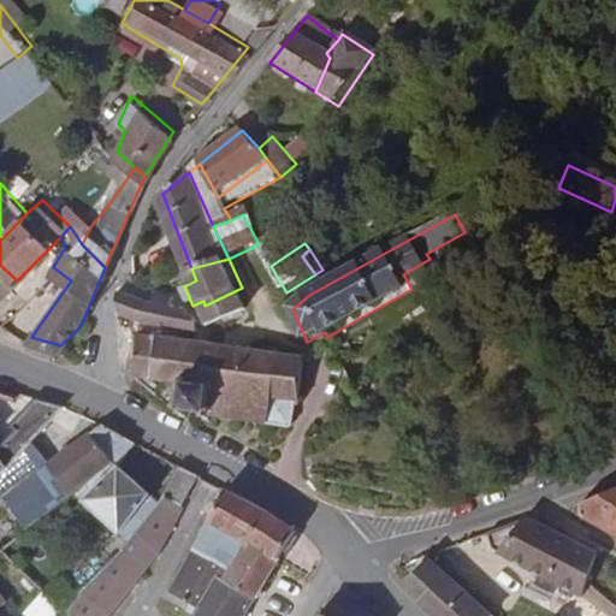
[(0,297),(17,280),(0,265),(0,297)]
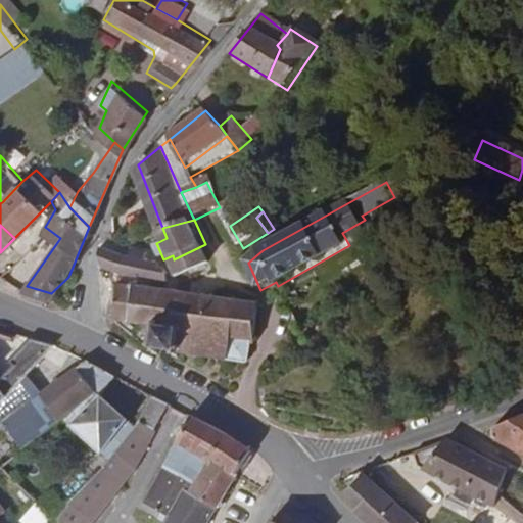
[(174,259),(183,280),(216,267),(205,244),(174,259)]
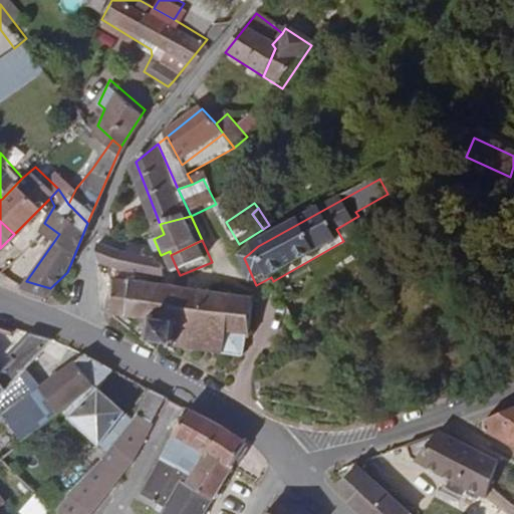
[(102,249),(108,263),(138,272),(172,280),(169,270),(162,267),(164,263),(150,259),(151,251),(134,245),(133,252),(103,245),(102,249)]
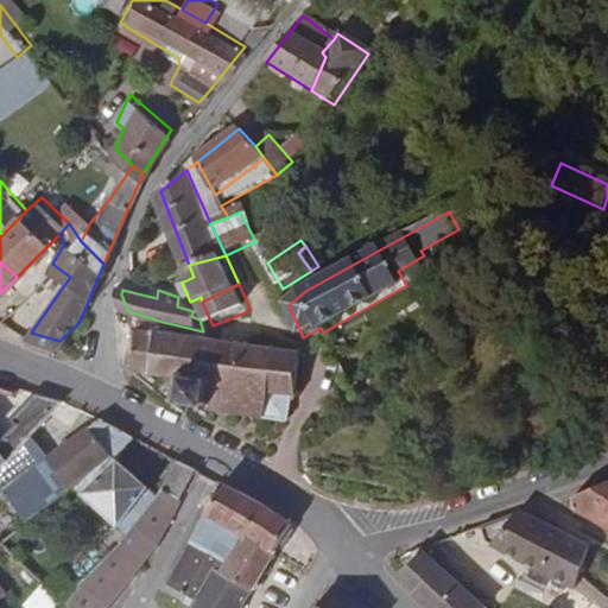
[(181,400),(181,406),(185,407),(184,415),(191,416),(192,409),(206,411),(204,419),(211,420),(213,413),(290,429),(296,405),(299,406),(301,403),(304,403),(304,397),(301,396),(305,369),(311,371),(310,365),(306,365),(306,359),(302,358),(301,362),(283,359),(283,353),(278,353),(277,358),(254,354),(254,348),(247,347),(246,352),(170,337),(170,331),(163,331),(162,340),(144,336),(138,373),(152,375),(152,380),(159,381),(159,385),(165,387),(166,381),(189,385),(187,400),(181,400)]
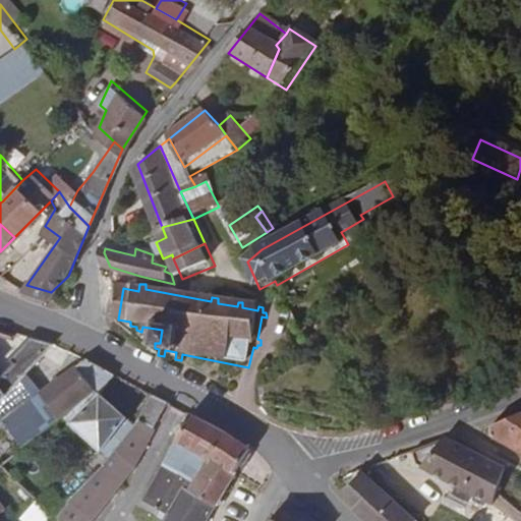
[(0,408),(31,377),(52,343),(21,333),(0,382),(0,408)]
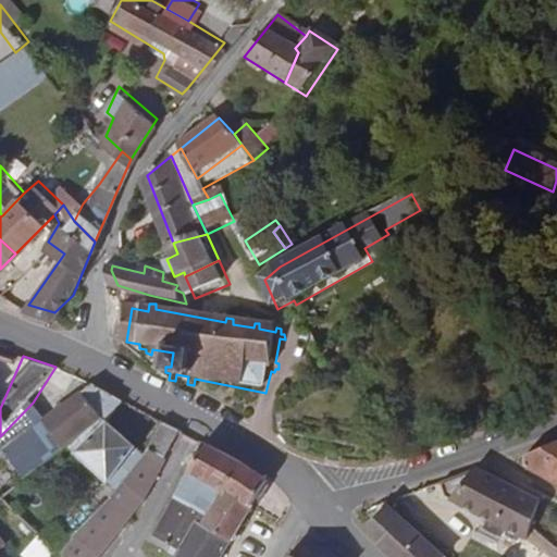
[(112,393),(91,382),(82,391),(102,419),(104,418),(112,393)]
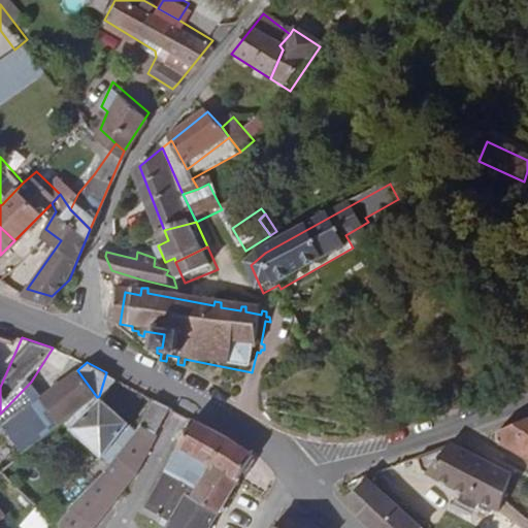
[(43,398),(8,429),(28,456),(67,422),(97,397),(77,370),(43,398)]
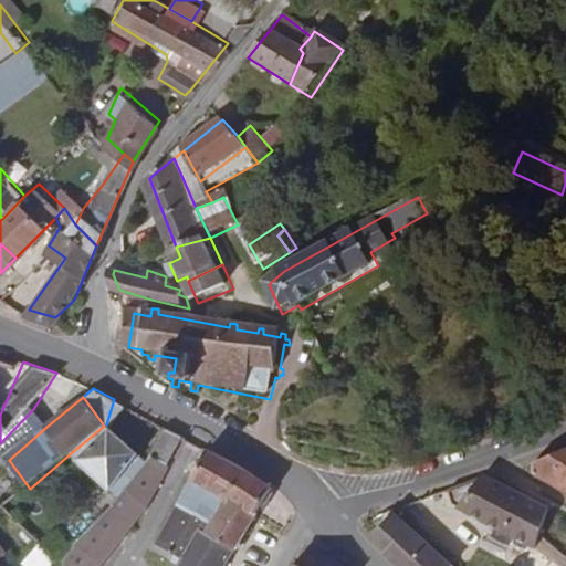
[(33,409),(0,443),(0,449),(9,460),(46,427),(33,409)]
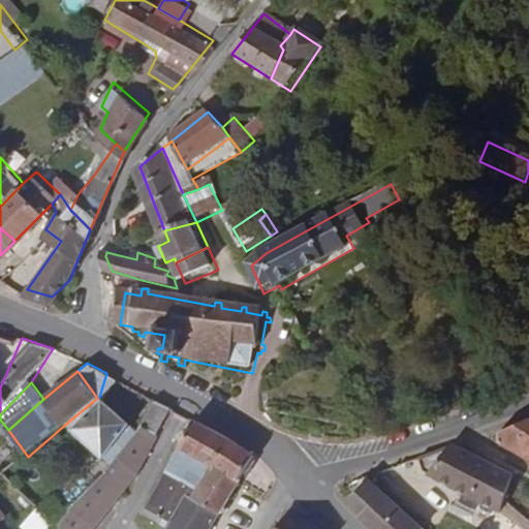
[(97,398),(67,423),(103,458),(130,424),(99,397),(97,398)]
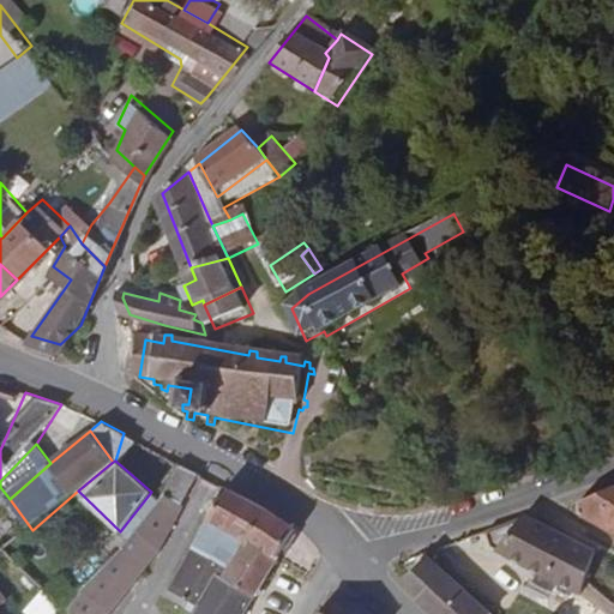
[(198,475),(181,465),(164,493),(180,503),(198,475)]
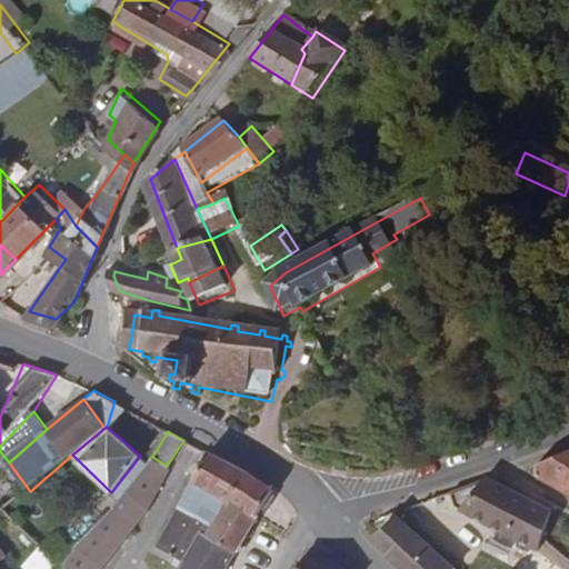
[(568,450),(539,463),(536,475),(568,493),(568,450)]
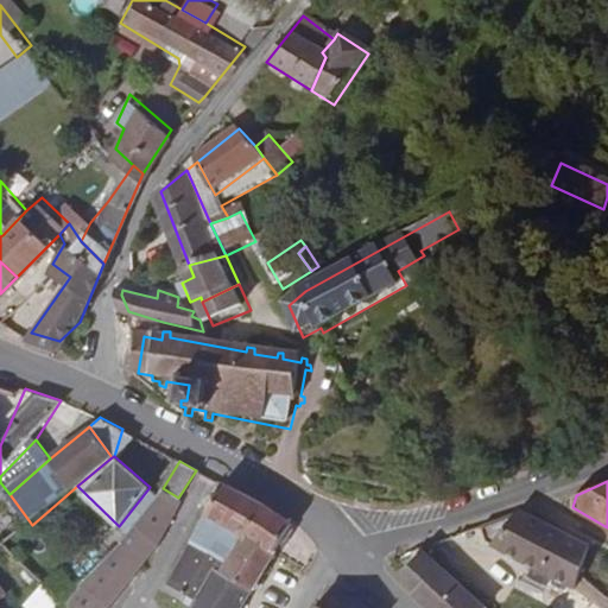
[(264,506),(220,483),(187,538),(229,565),(247,533),(276,551),(289,526),(264,506)]
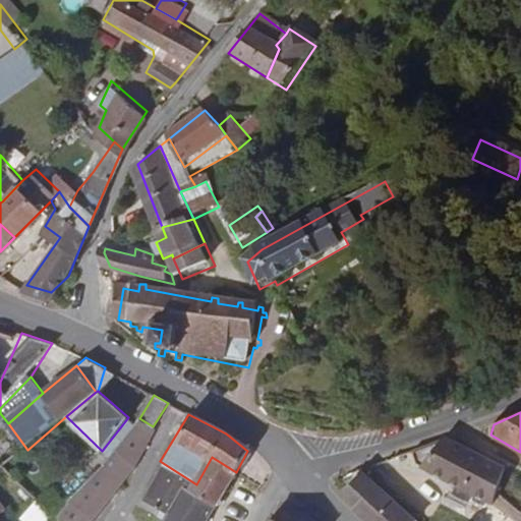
[(128,417),(102,451),(109,458),(135,425),(128,417)]
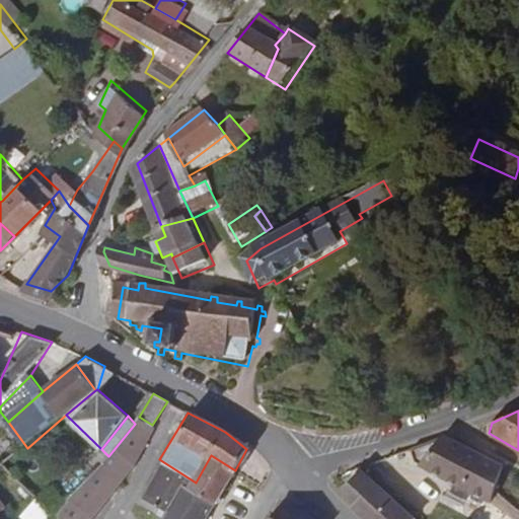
[(135,424),(108,456),(67,506),(86,518),(90,518),(129,464),(152,425),(139,417),(135,424)]
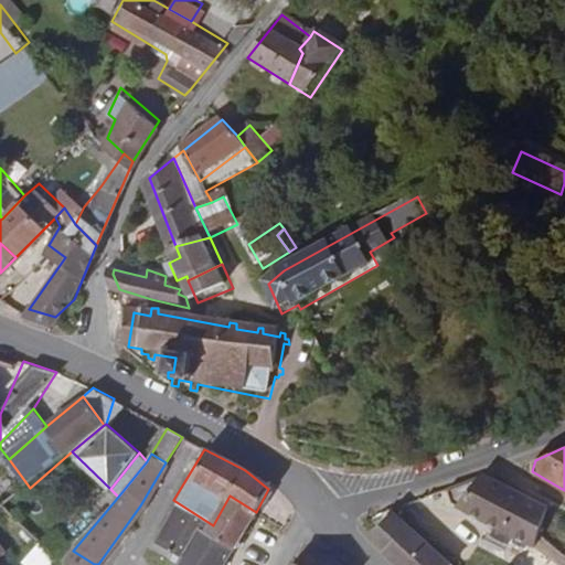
[(551,510),(481,472),(478,473),(477,478),(452,487),(459,502),(492,522),(536,546),(551,510)]
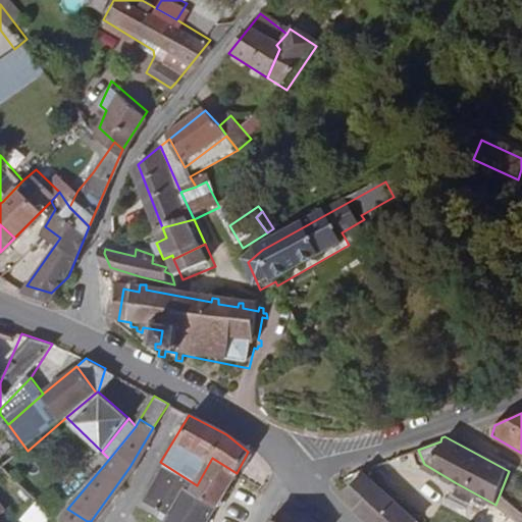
[(212,458),(197,485),(193,492),(216,508),(237,473),(212,458)]
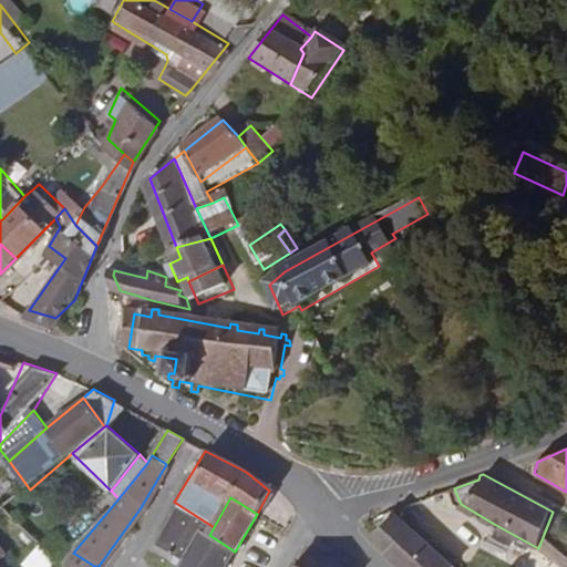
[(431,566),(442,555),(392,517),(375,533),(385,549),(382,553),(397,566),(431,566)]
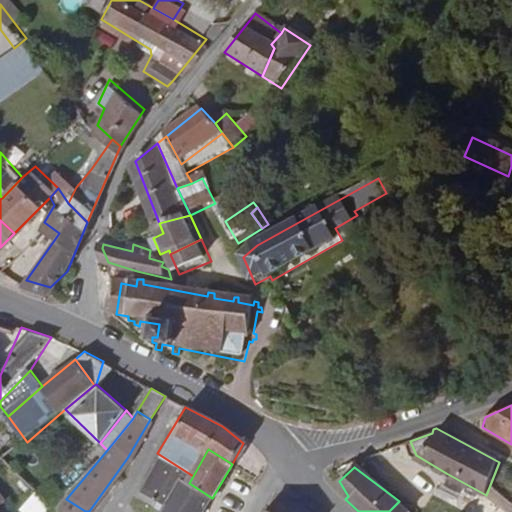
[(204,511),(212,498),(189,483),(171,511),(204,511)]
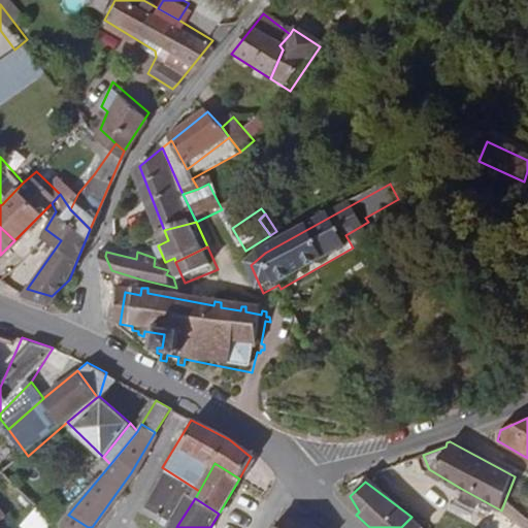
[(88,527),(68,515),(60,524),(66,527),(88,527)]
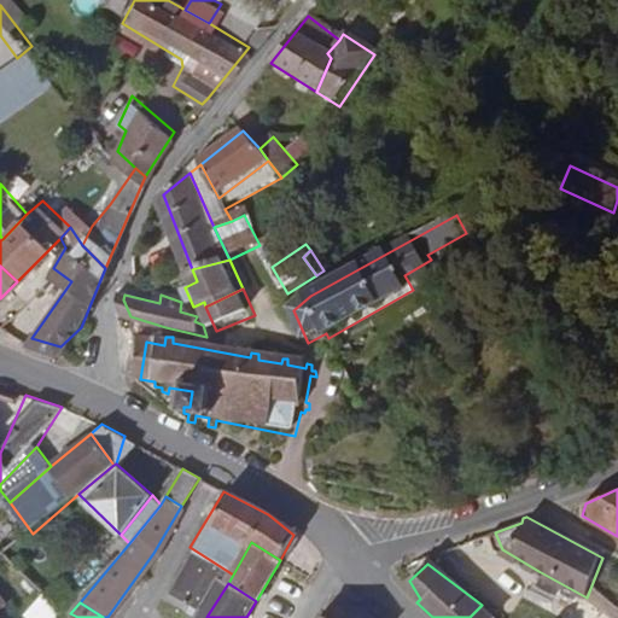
[(497,617),(482,605),(470,617),(497,617)]
